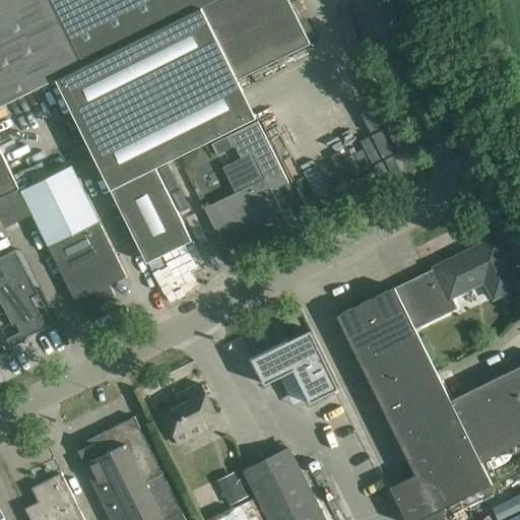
[(0,0),(0,108),(55,80),(129,44),(216,0),(0,0)]
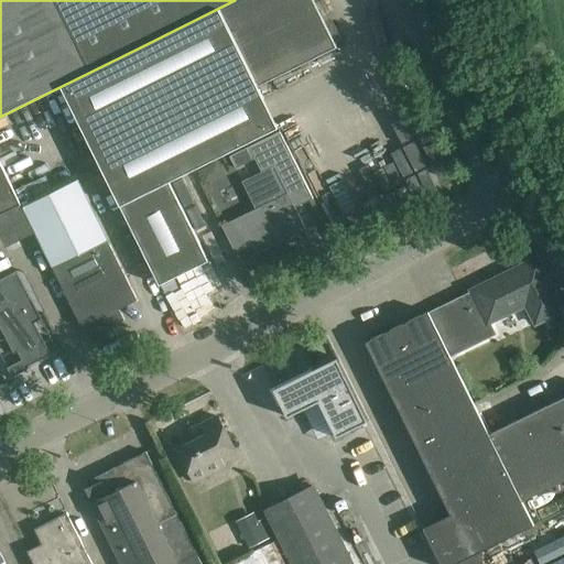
[(235,0),(140,47),(60,87),(150,266),(160,285),(208,261),(169,182),(278,128),(258,87),(337,47),(313,0),(235,0)]
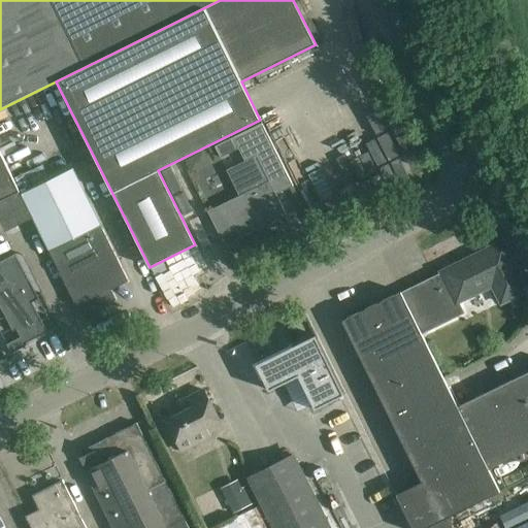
[(234,137),(216,146),(221,158),(239,149),(245,161),(227,170),(239,196),(224,203),(240,238),(287,216),(275,193),(293,185),(262,123),(234,137)]
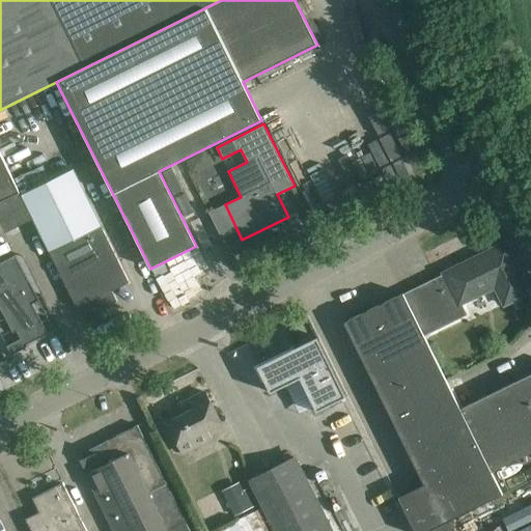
[(0,152),(0,203),(20,194),(0,152)]
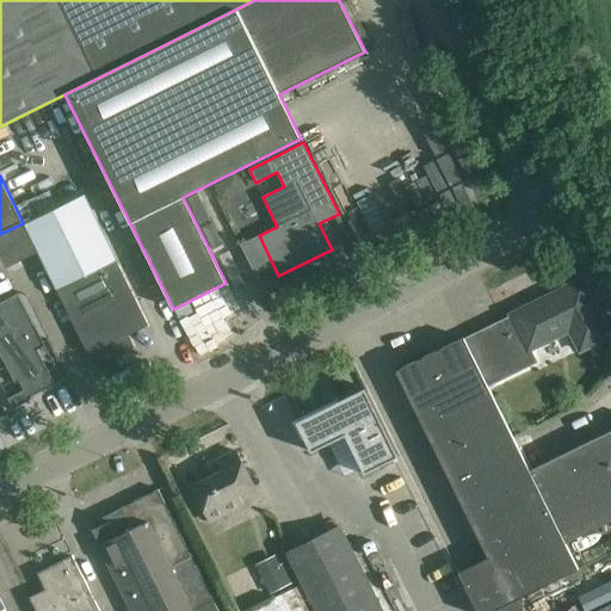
[(149,325),(85,197),(25,227),(88,355),(149,325)]
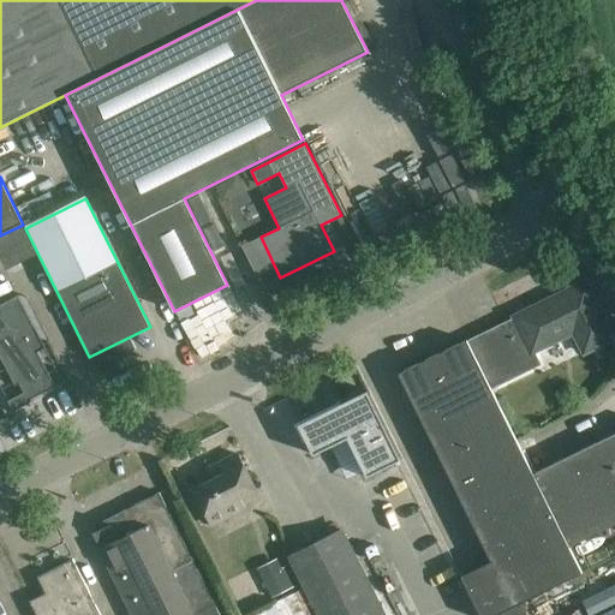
[(514,317),(467,340),(490,388),(541,363),(535,351),(553,342),(575,332),(586,353),(614,339),(597,303),(586,281),(514,317)]
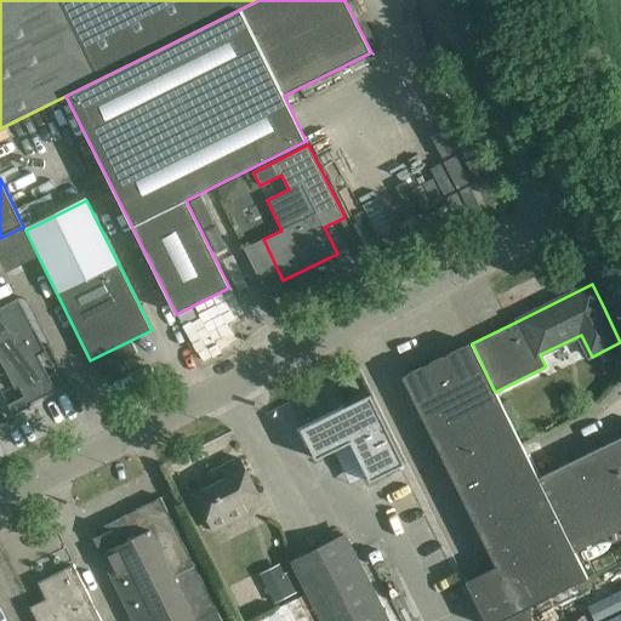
[(6,404),(12,415),(32,405),(30,403),(55,389),(35,352),(43,347),(17,297),(0,306),(0,362),(13,388),(16,387),(21,397),(6,404)]
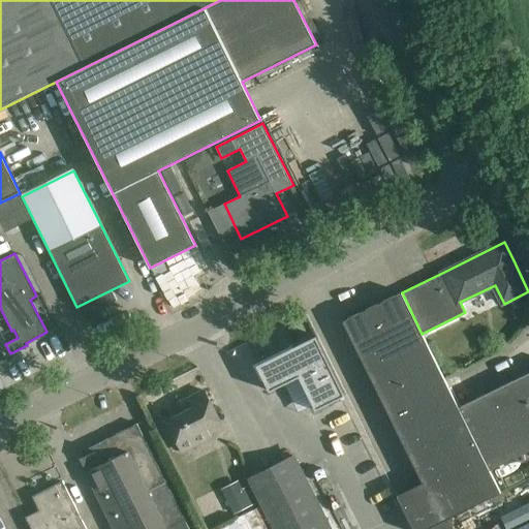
[(402,292),(343,321),(426,490),(401,501),(398,495),(397,496),(412,528),(427,528),(499,493),(489,471),(458,408),(422,334),(402,292)]
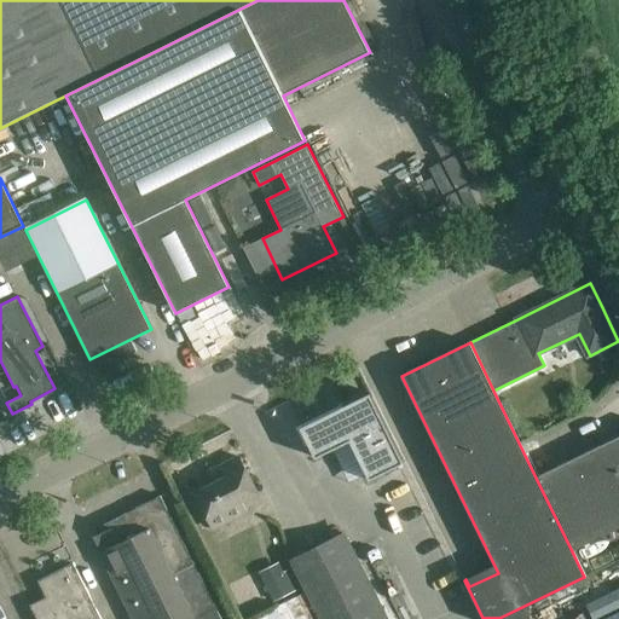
[(559,347),(544,353),(550,369),(565,364),(559,347)]
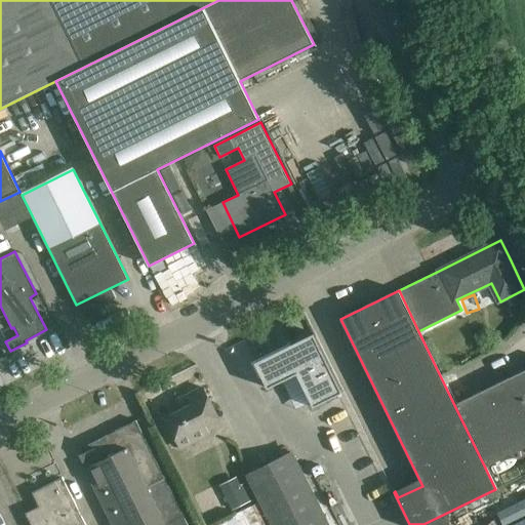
[(314,332),(255,362),(268,388),(297,373),(314,406),(344,392),(314,332)]
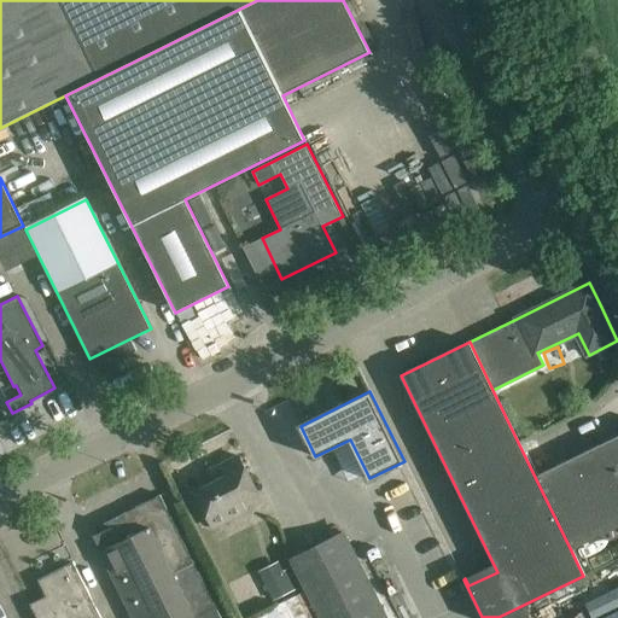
[(617,435),(535,477),(571,551),(593,540),(617,525),(617,435)]
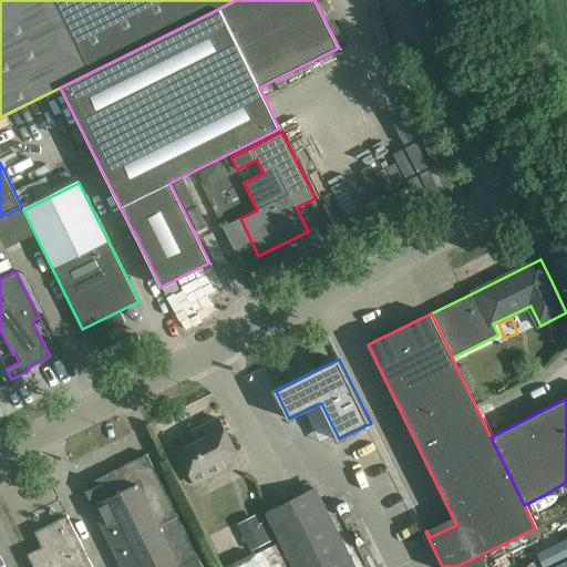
[(236,452),(219,419),(203,426),(208,437),(178,452),(195,485),(226,471),(220,460),(236,452)]
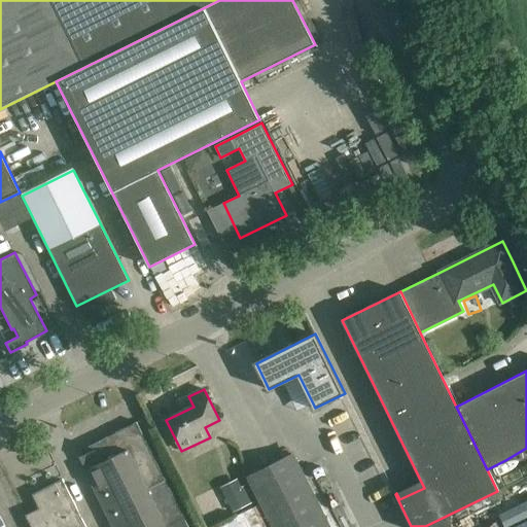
[(188,526),(166,481),(137,422),(93,444),(96,451),(79,458),(95,489),(113,526),(188,526)]
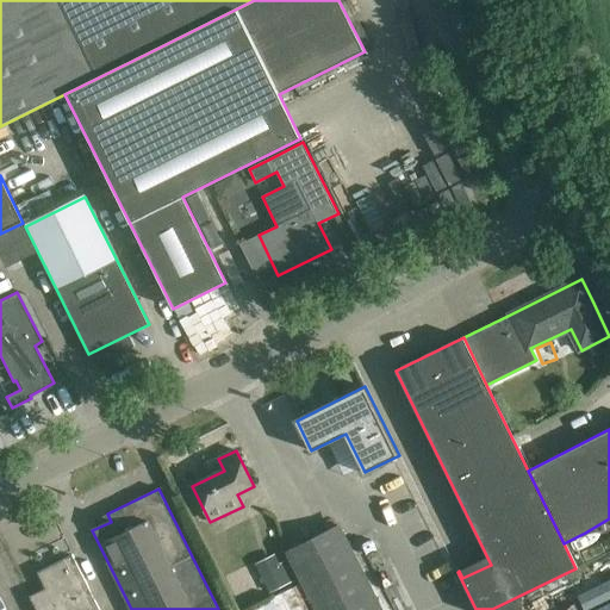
[(380,609),(337,526),(286,552),(317,609),(380,609)]
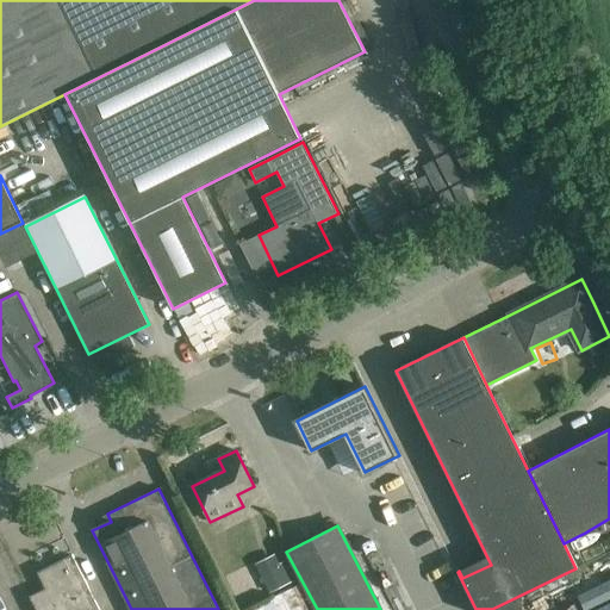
[(99,609),(73,555),(37,573),(55,609),(99,609)]
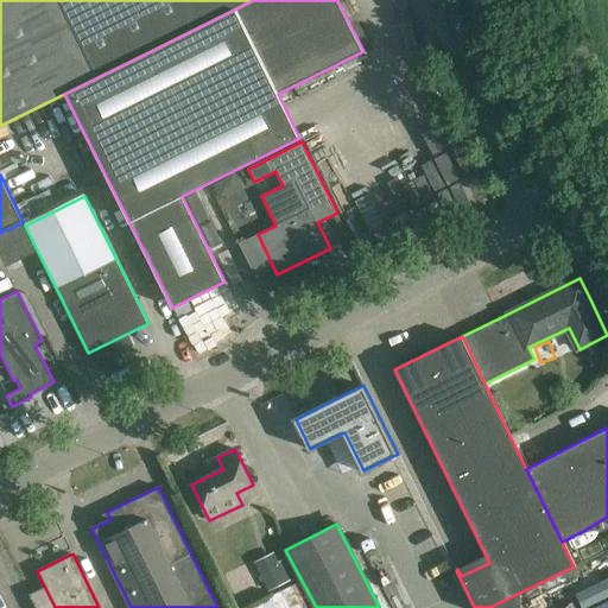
[(285,559),(260,572),(268,590),(293,578),(285,559)]
